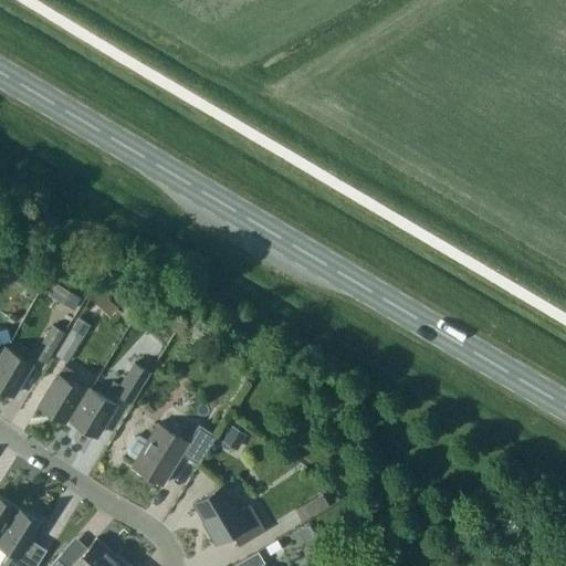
[(67,304),(74,308),(82,297),(74,293),(67,304)]
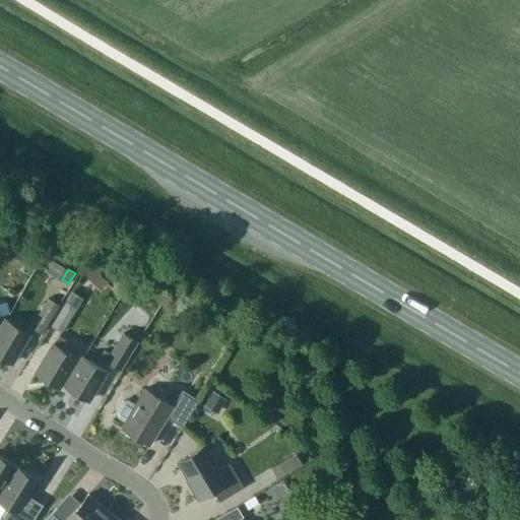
[(91,281),(100,273),(94,269),(87,277),(91,281)]
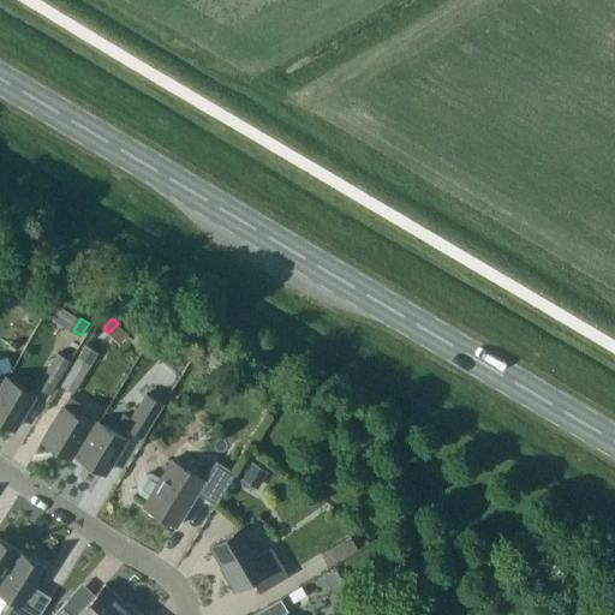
[(99,352),(87,345),(63,384),(75,392),(99,352)]
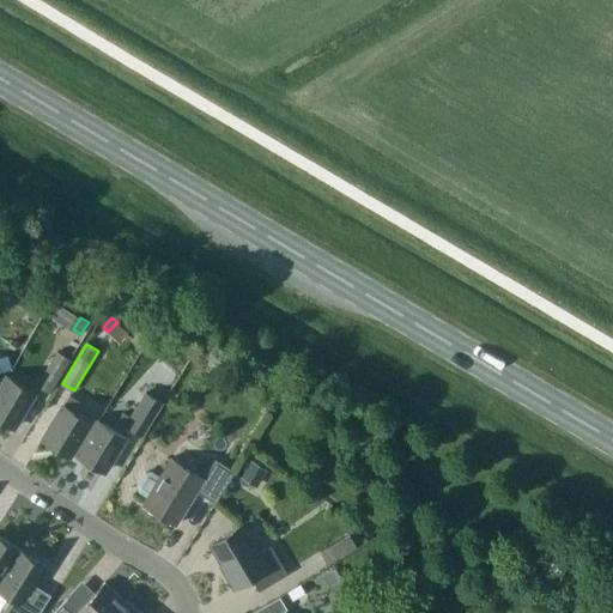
[(37,384),(52,393),(72,359),(58,351),(37,384)]
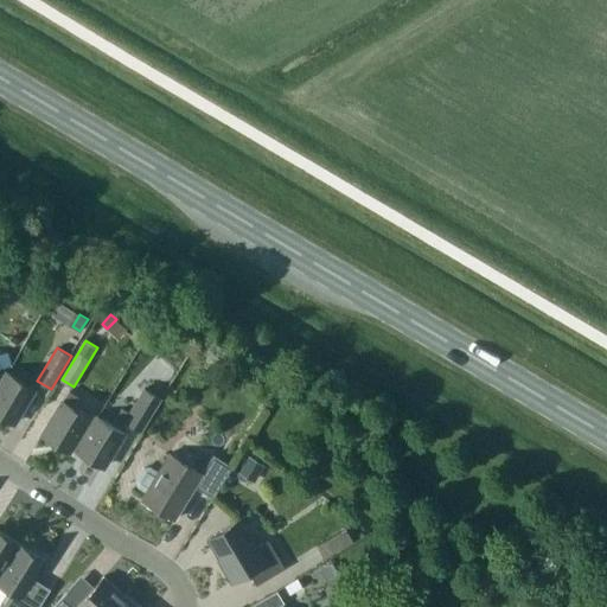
[(0,415),(14,423),(36,388),(10,372),(6,376),(0,385),(0,415)]
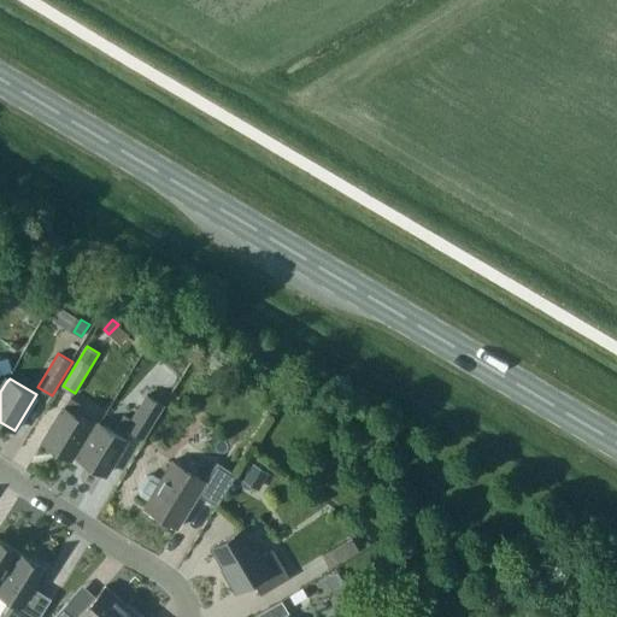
[(134,422),(125,417),(116,434),(101,425),(99,429),(89,445),(83,441),(74,458),(106,477),(133,433),(145,440),(165,407),(148,397),(134,422)]
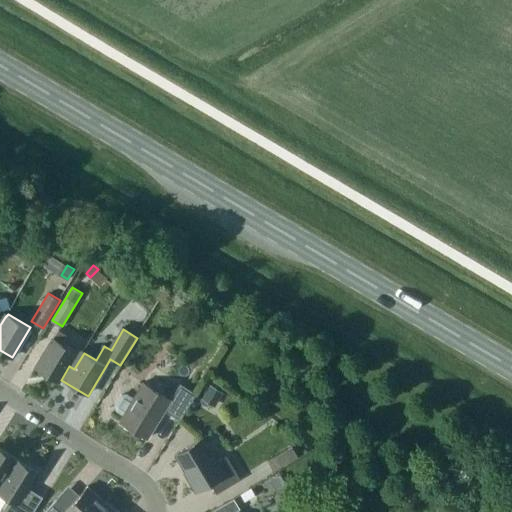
[(74,369),(82,356),(62,345),(67,337),(59,332),(36,369),(59,383),(61,380),(69,366),(74,369)]
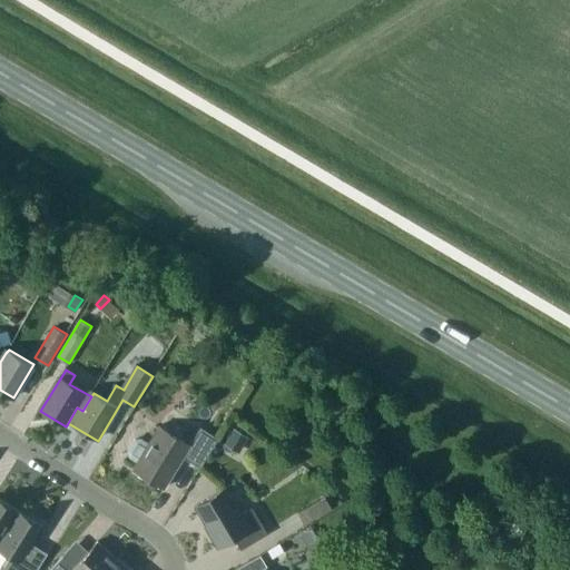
[(190,444),(160,425),(149,443),(143,438),(135,439),(127,450),(129,458),(137,463),(134,469),(165,488),(184,457),(202,467),(219,439),(202,428),(190,444)]
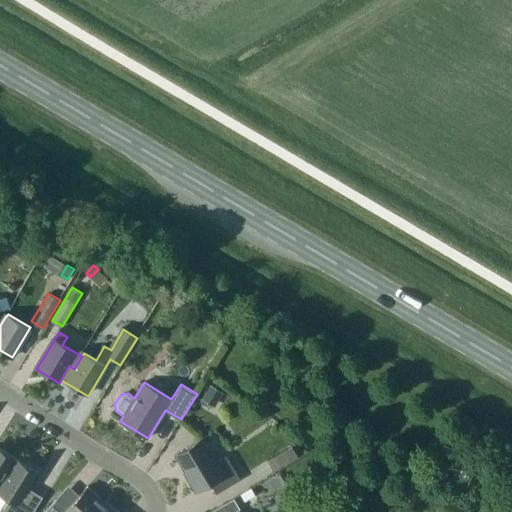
[(202,398),(215,406),(224,392),(211,384),(202,398)]
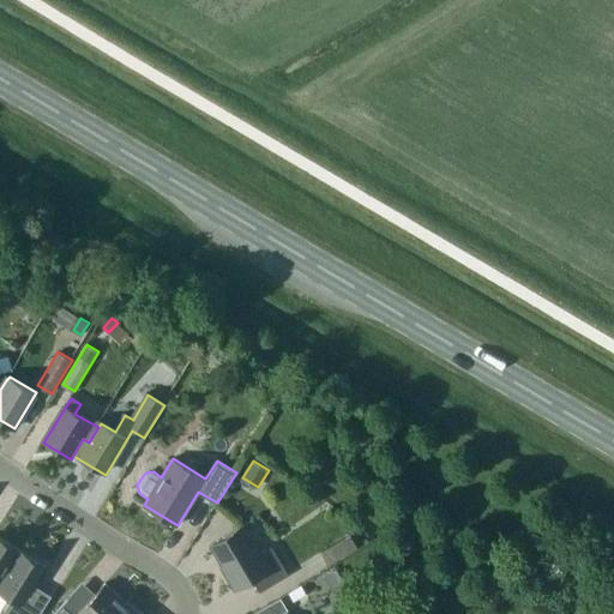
[(260,554),(244,525),(210,545),(222,565),(221,566),(235,590),(253,579),(260,593),(289,575),(272,547),(260,554)]
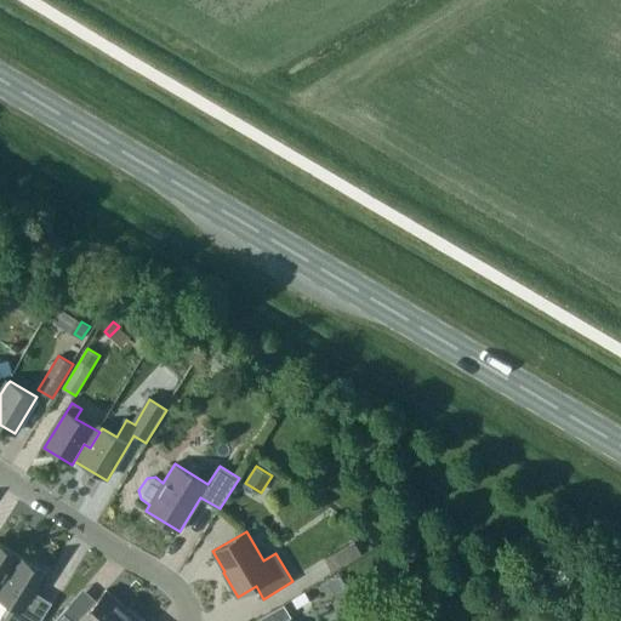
[(341,565),(369,548),(362,539),(334,554),(341,565)]
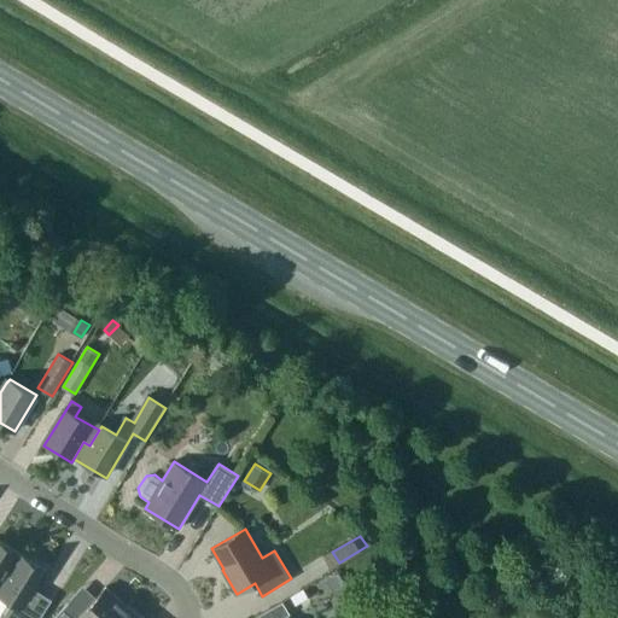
[(0,583),(19,553),(0,540),(0,583)]
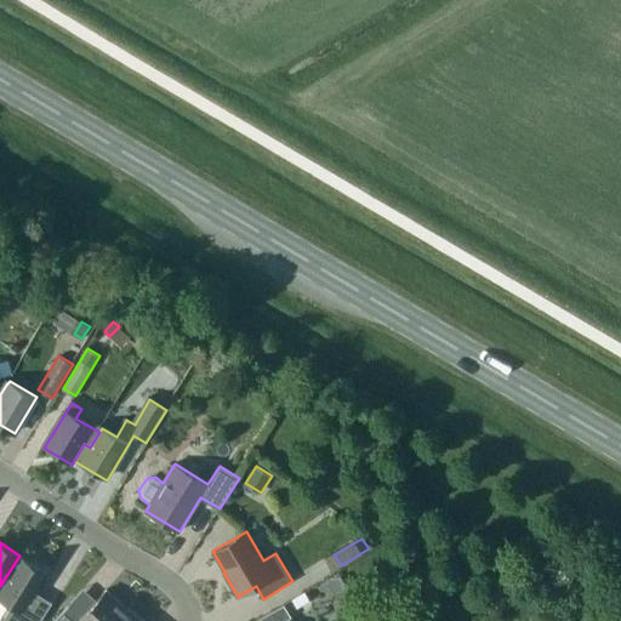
[(46,573),(22,557),(0,591),(0,597),(13,605),(4,620),(39,620),(51,602),(34,592),(46,573)]
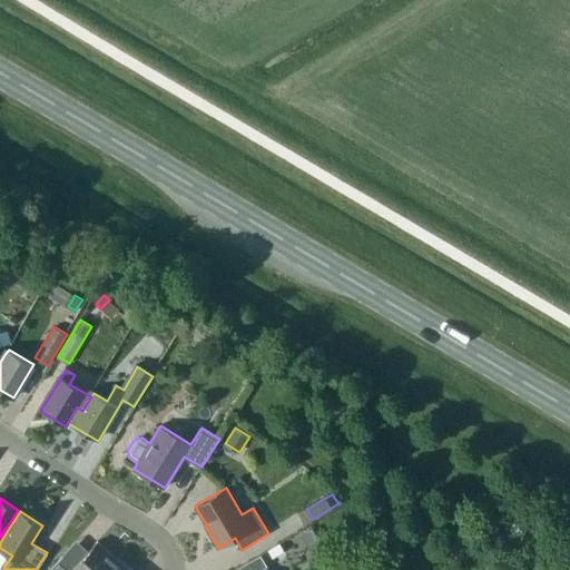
[(313,529),(302,536),(305,541),(316,534),(313,529)]
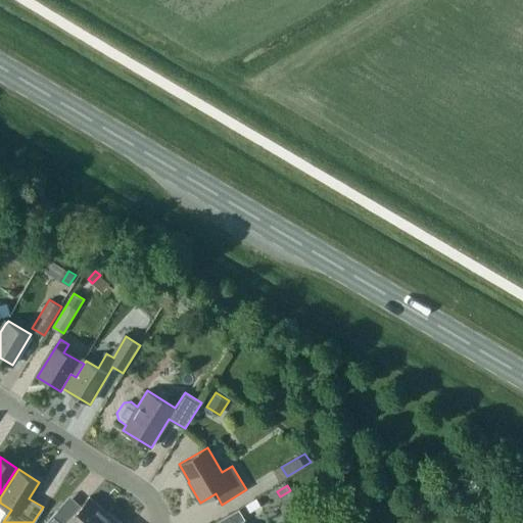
[(96,522),(106,512),(90,496),(69,520),(57,510),(45,522),(96,522)]
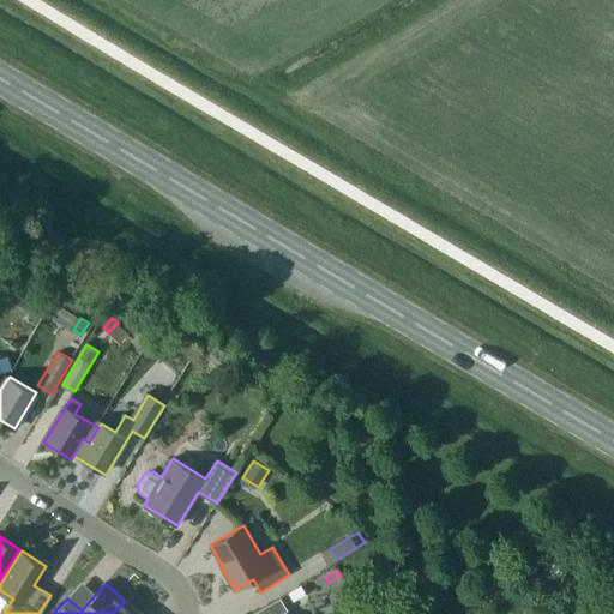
[(302,585),(289,593),(294,602),(307,594),(302,585)]
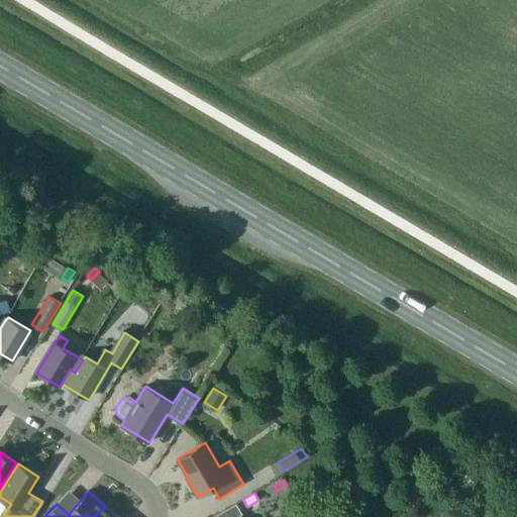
[(236,516),(243,514),(237,503),(212,516),(236,516)]
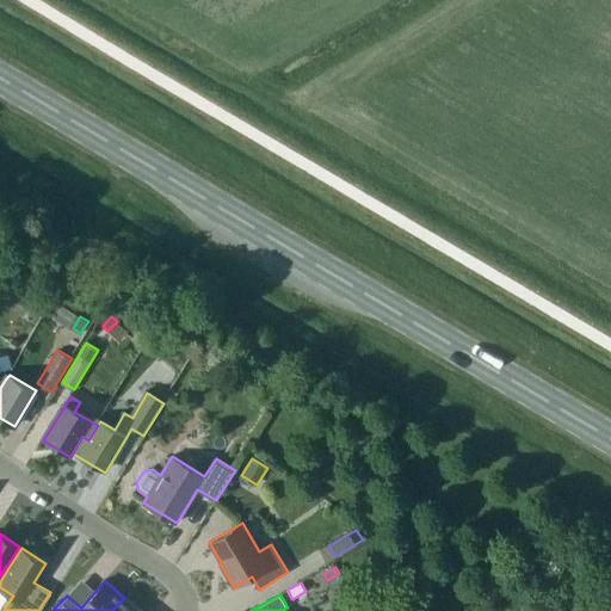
[(139,610),(124,598),(112,610),(139,610)]
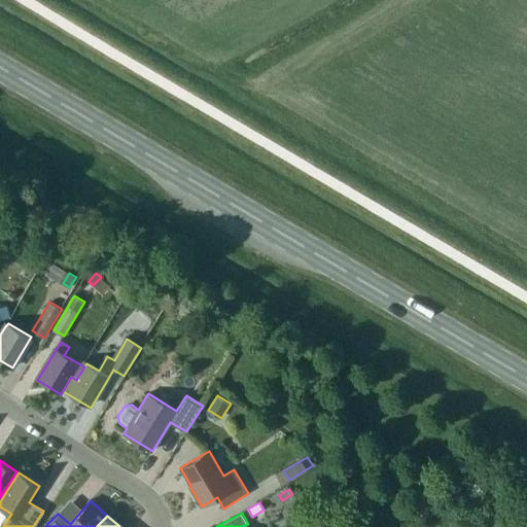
All buildings are outlined.
